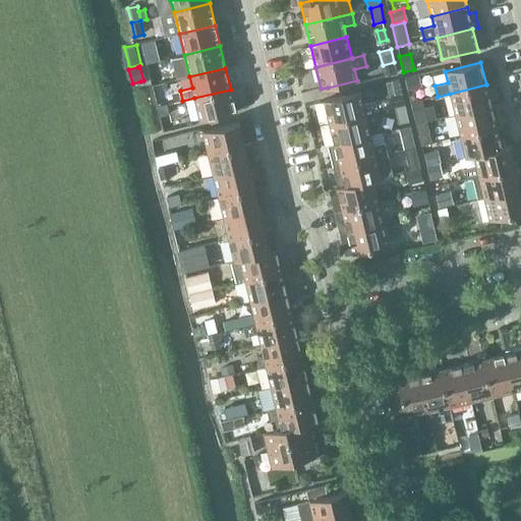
[(415,75),(404,78),(407,91),(418,88),(415,75)]
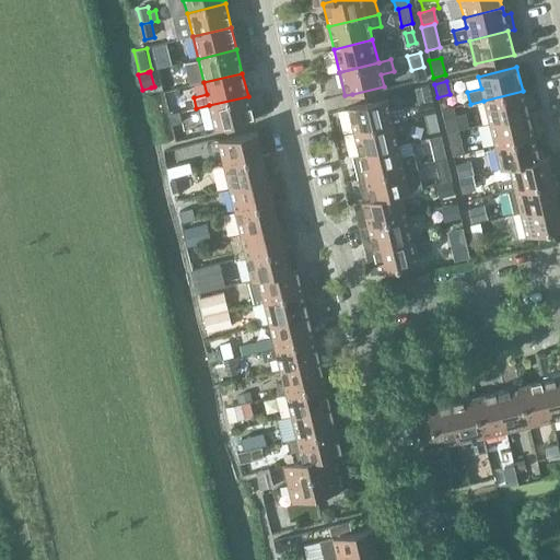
[(489,124),(528,114),(523,91),(483,101),(489,124)]
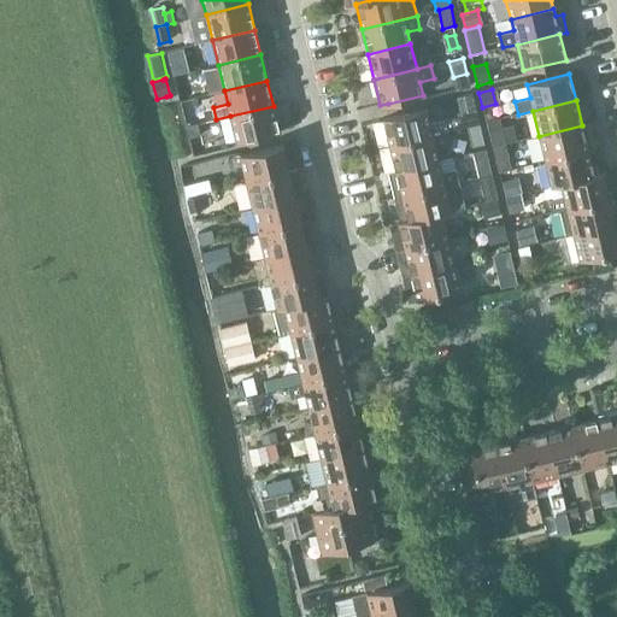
[(274,106),(230,116),(236,142),(280,131),(274,106)]
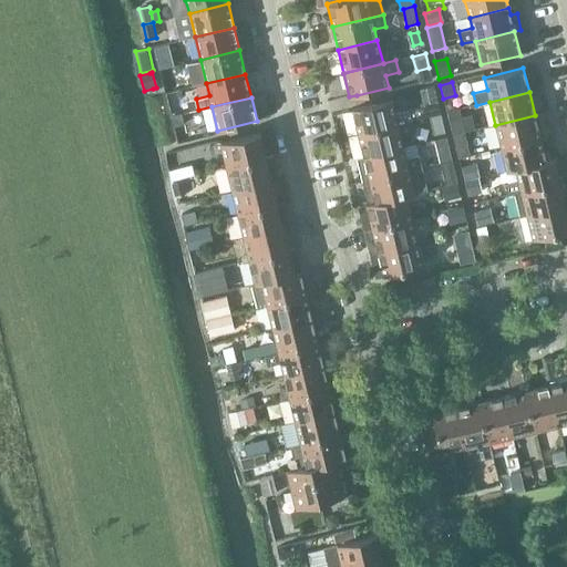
[(196,99),(186,101),(189,112),(198,110),(196,99)]
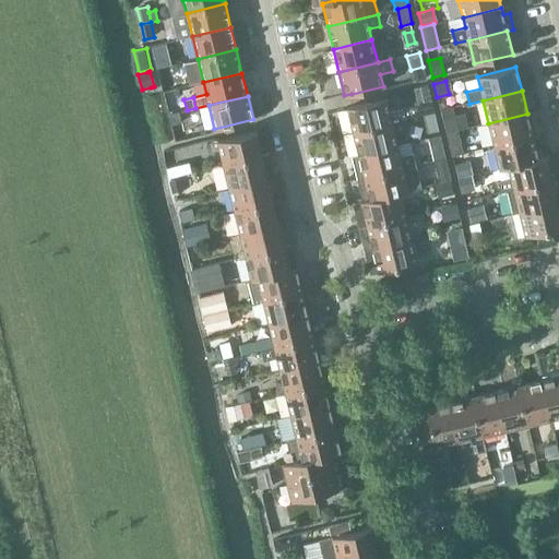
[(353,132),(405,119),(405,118),(423,114),(433,111),(431,102),(389,111),(387,99),(347,108),(353,132)]
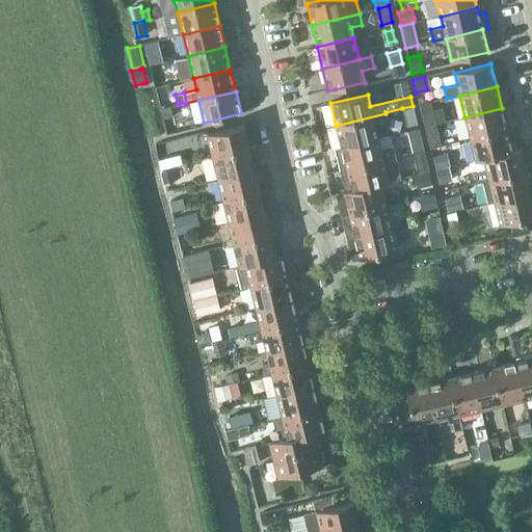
[(413,106),(402,108),(406,126),(417,124),(413,106)]
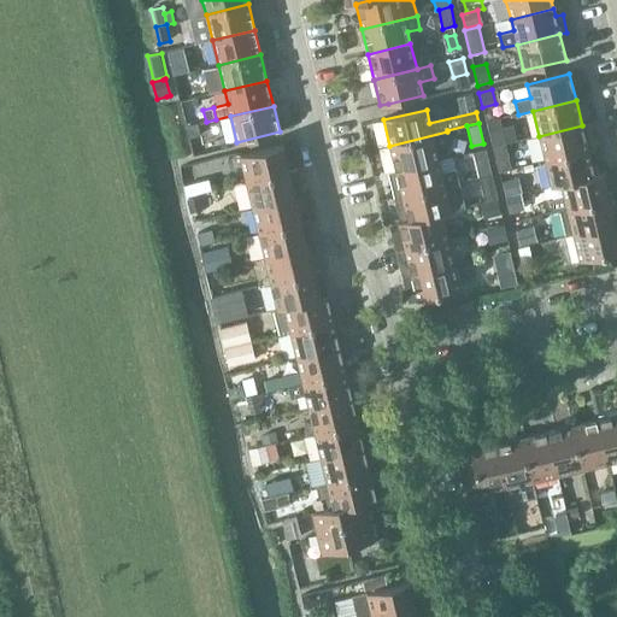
[(197,124),(186,127),(188,139),(200,136),(197,124)]
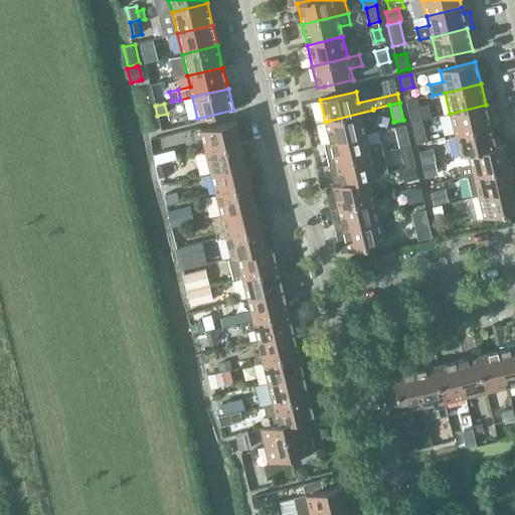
[(493,110),(487,111),(486,105),(450,114),(455,135),(491,126),(497,125),(493,110)]
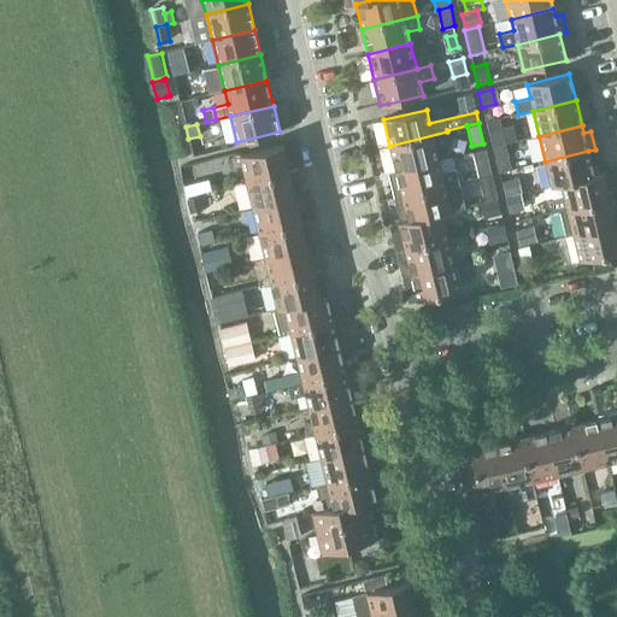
[(501,129),(488,133),(492,147),(504,145),(505,144),(501,129)]
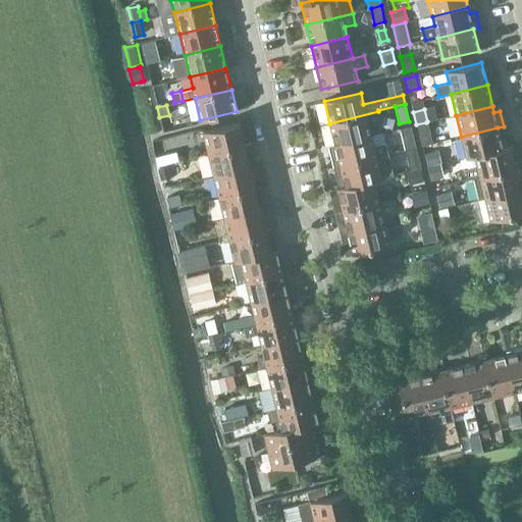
[(371,136),(368,124),(380,121),(378,111),(329,123),(334,145),(371,136)]
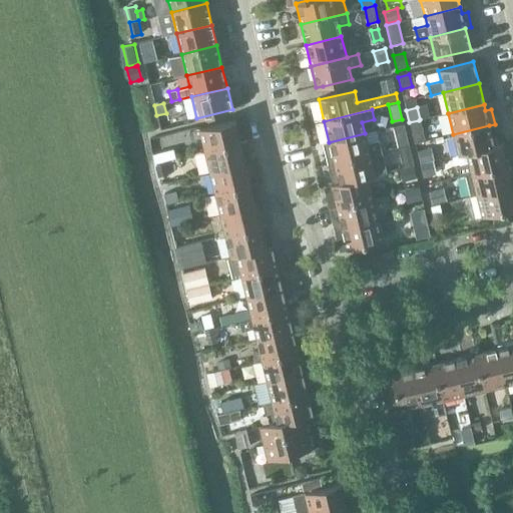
[(409,122),(411,132),(414,143),(424,140),(419,120),(409,122)]
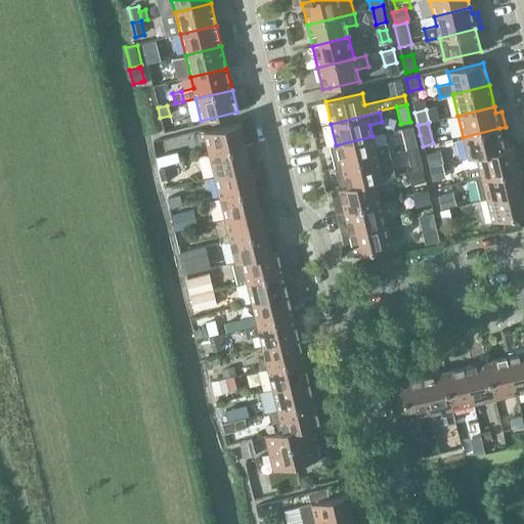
[(204,132),(209,155),(246,145),(241,124),(204,132)]
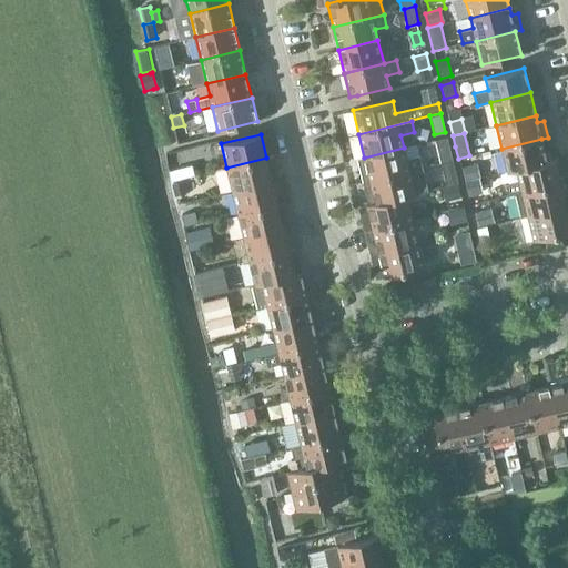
[(475,139),(476,153),(499,151),(498,137),(475,139)]
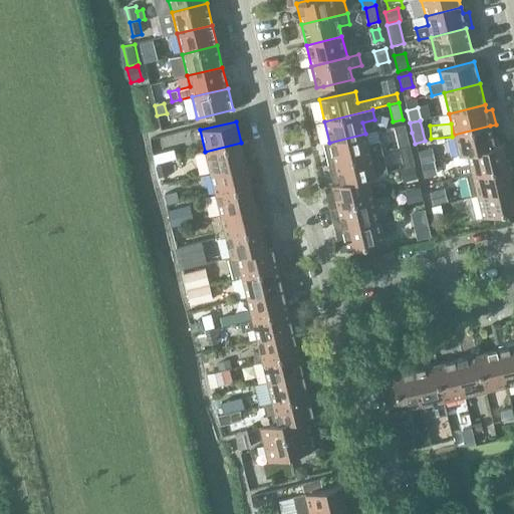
[(405,124),(394,126),(399,148),(410,146),(405,124)]
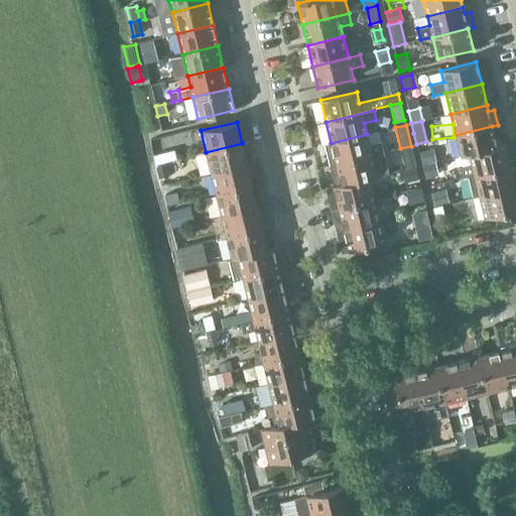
[(497,147),(497,146),(492,126),(456,135),(462,156),(469,154),(497,147)]
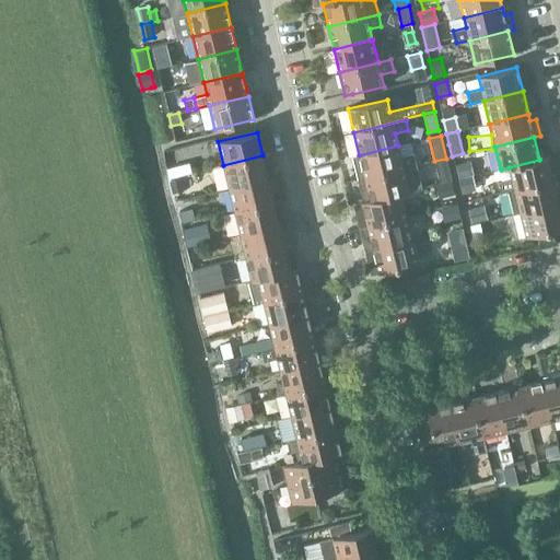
[(359,155),(361,162),(354,163),(359,179),(417,165),(413,153),(400,156),(398,146),(359,155)]
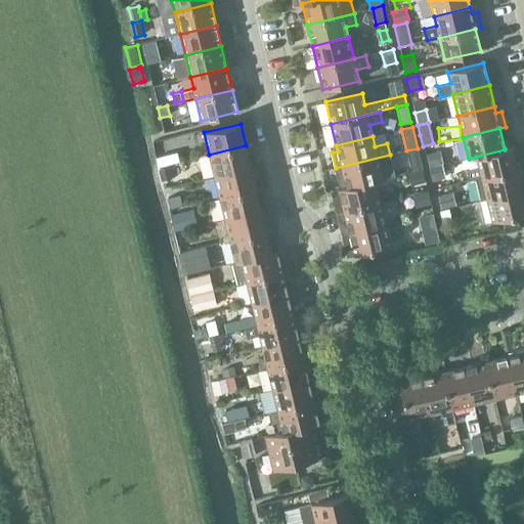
[(209,155),(215,176),(251,167),(250,161),(255,160),(252,144),(246,145),(209,155)]
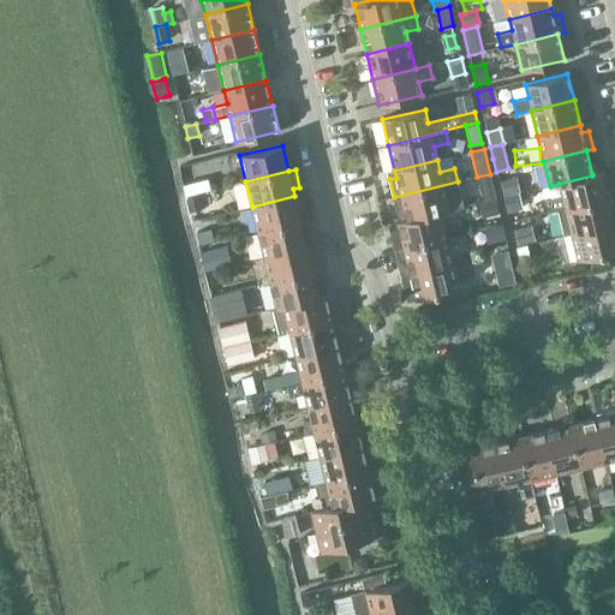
[(562,197),(548,199),(550,213),(557,210),(608,198),(602,172),(592,174),(592,175),(559,184),(562,197)]
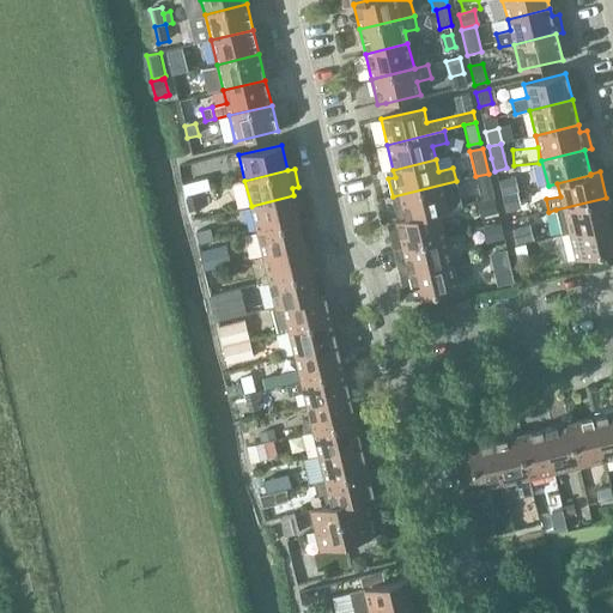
[(489,174),(475,176),(481,201),(495,198),(489,174)]
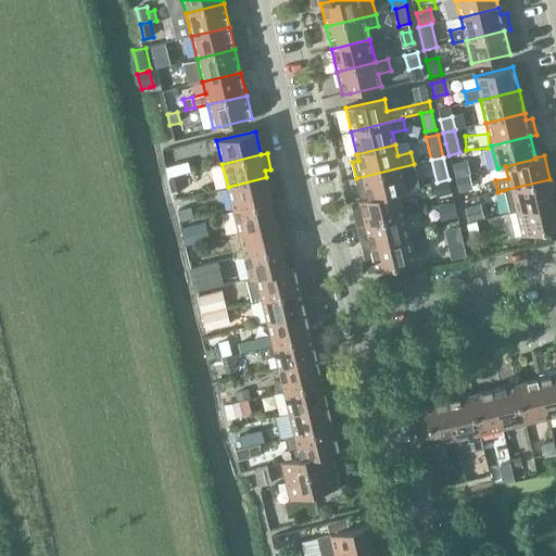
[(188,162),(166,167),(168,177),(190,172),(188,162)]
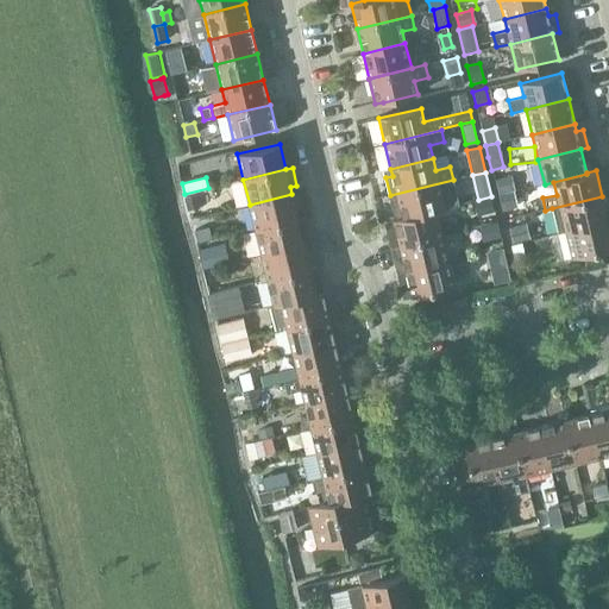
[(506,177),(495,180),(498,194),(509,192),(506,177)]
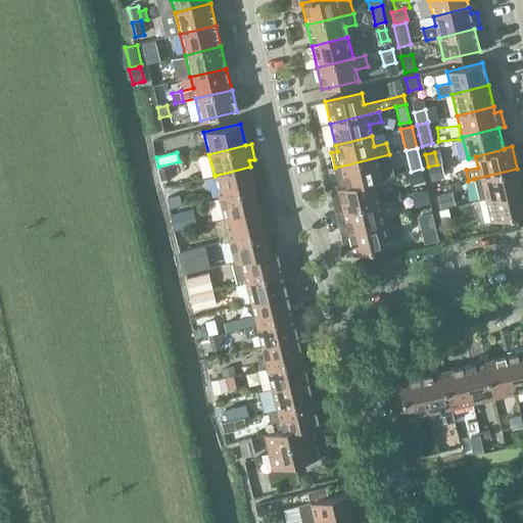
[(389,154),(335,168),(338,183),(344,182),(345,187),(346,188),(374,181),(375,182),(394,177),(389,154)]
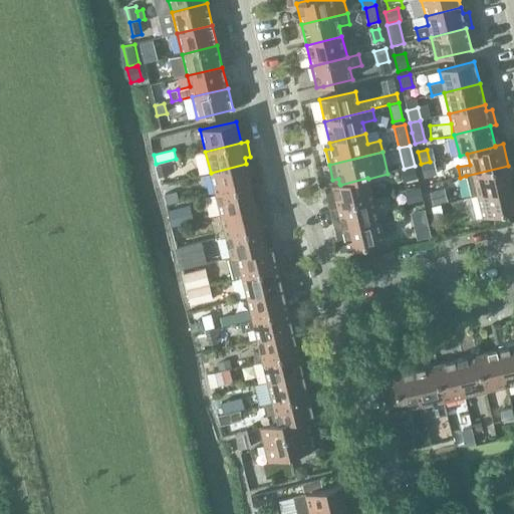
[(432,163),(421,166),(424,178),(435,175),(432,163)]
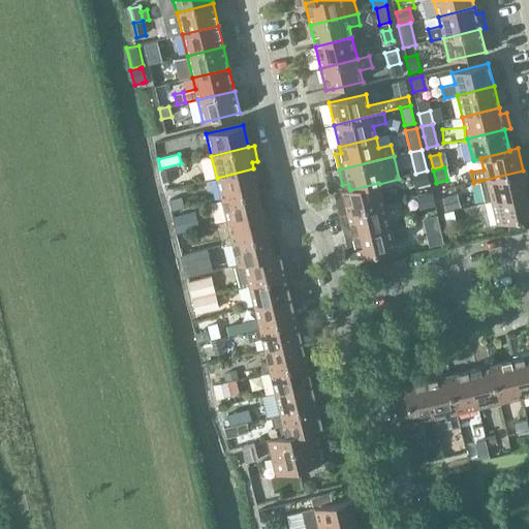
[(170,168),(161,170),(163,183),(174,180),(170,168)]
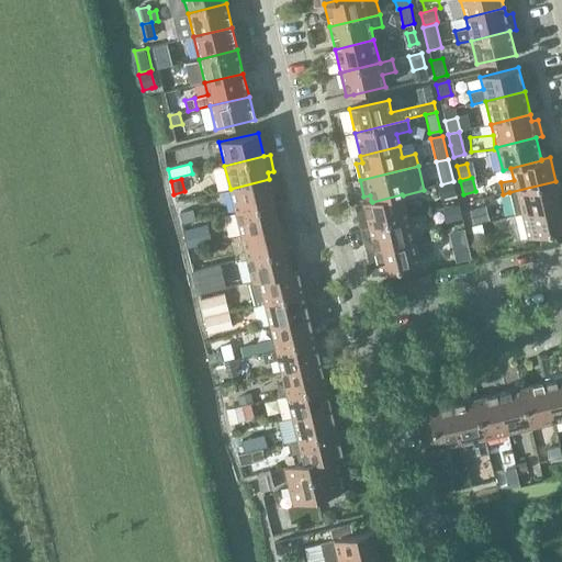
[(231,189),(236,212),(274,202),(269,179),(231,189)]
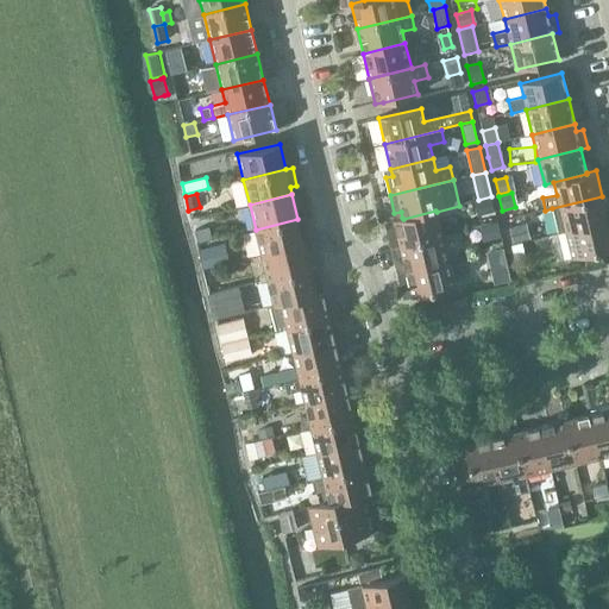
[(552,208),(558,233),(565,232),(608,221),(602,196),(552,208)]
